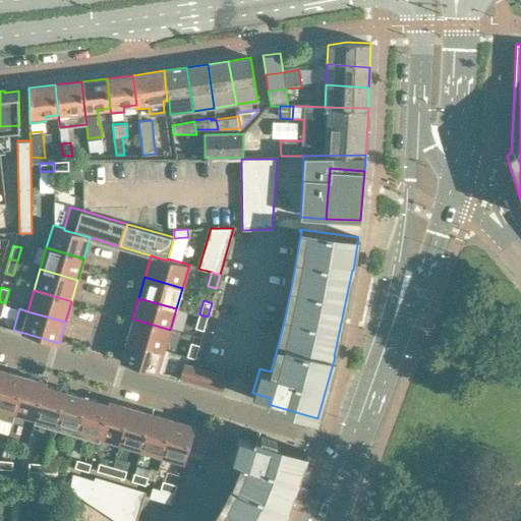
[(208,316),(199,314),(195,328),(204,331),(208,316)]
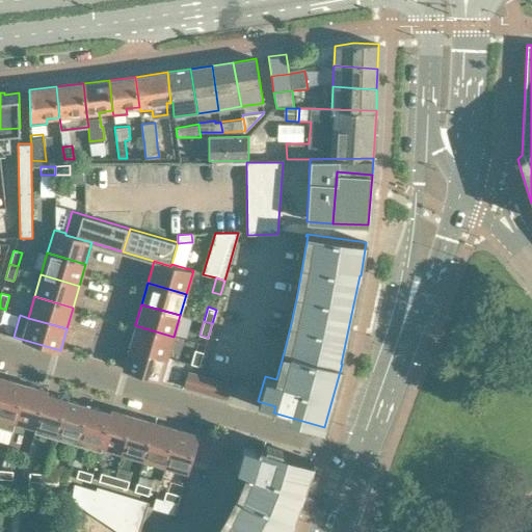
[(135,325),(129,347),(166,358),(174,337),(135,325)]
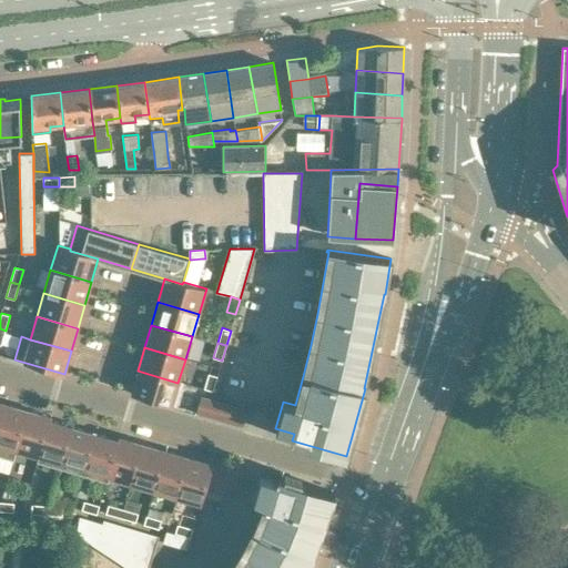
[(183,384),(178,383),(138,371),(131,394),(176,407),(183,384)]
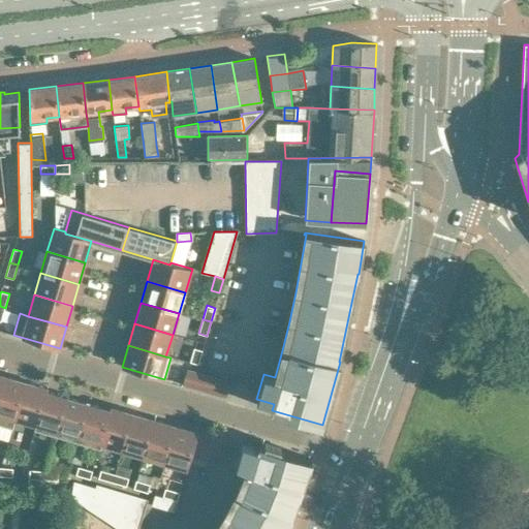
[(194,348),(190,362),(197,365),(201,350),(194,348)]
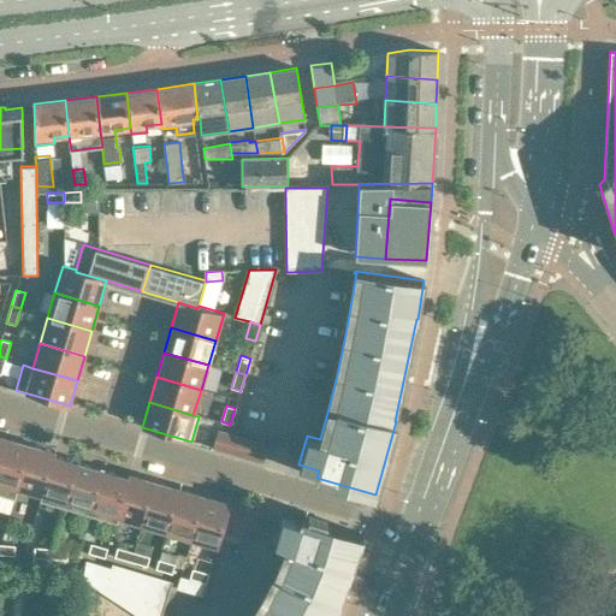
[(218,431),(213,448),(223,450),(227,433),(218,431)]
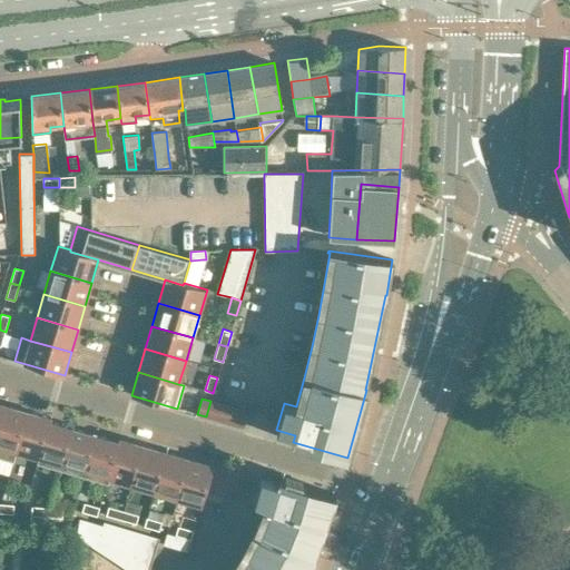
[(0,458),(13,462),(17,452),(16,452),(27,411),(5,404),(0,418),(0,458)]
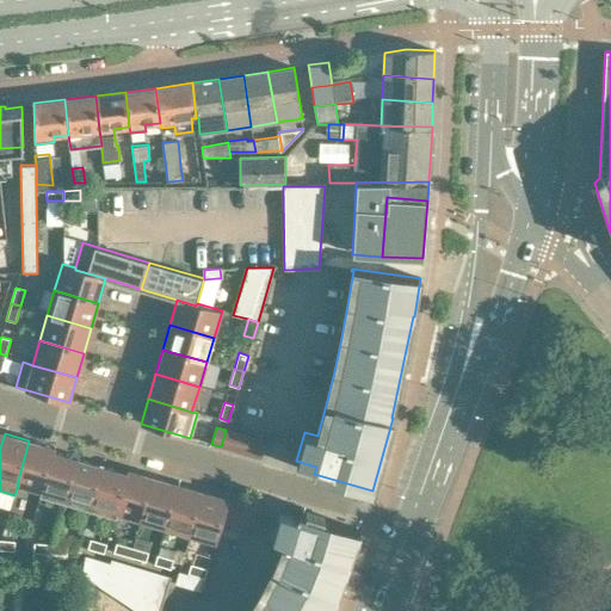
[(54,448),(29,440),(17,485),(18,485),(42,492),(54,448)]
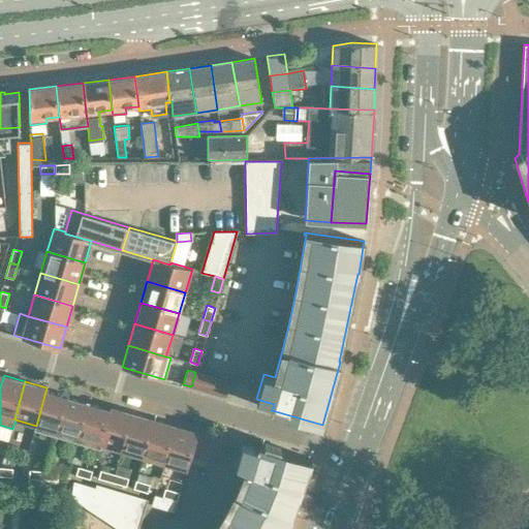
[(48,387),(47,387),(36,426),(35,429),(57,435),(67,397),(47,391),(48,387)]
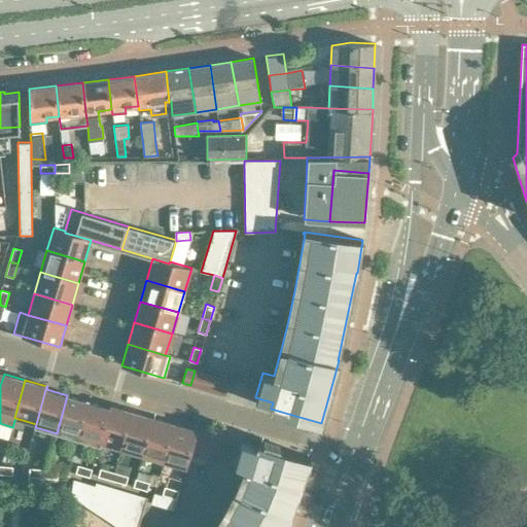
[(57,433),(77,440),(89,401),(67,395),(57,433)]
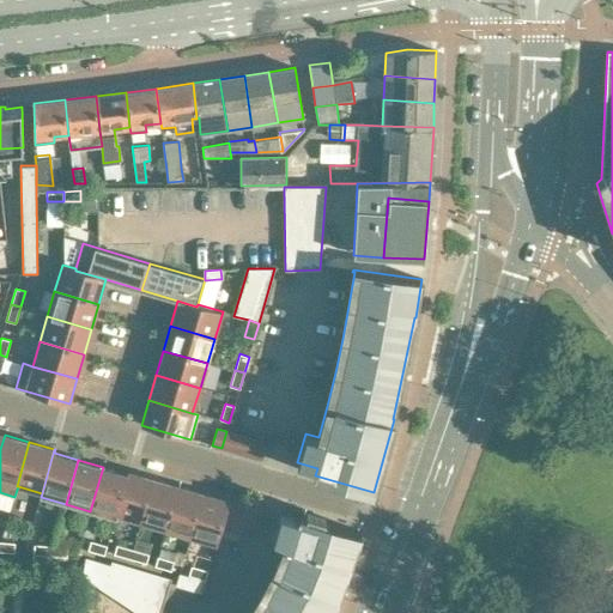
[(127,474),(103,467),(90,511),(115,519),(129,471),(128,471),(127,474)]
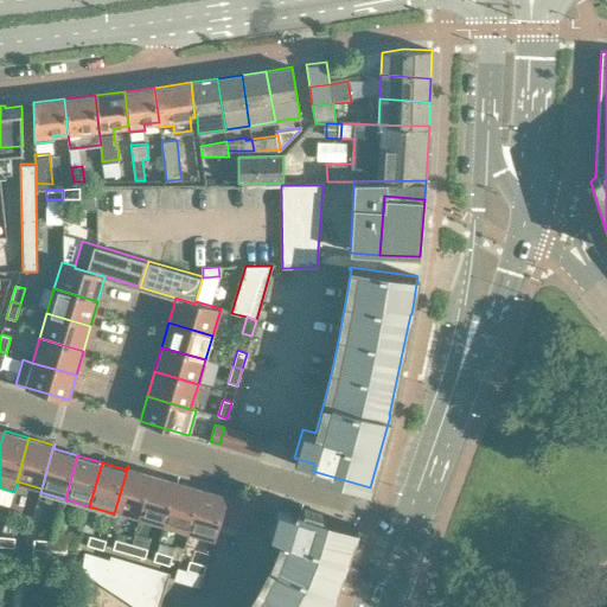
[(128,466),(114,513),(115,513),(116,510),(140,517),(153,474),(128,466)]
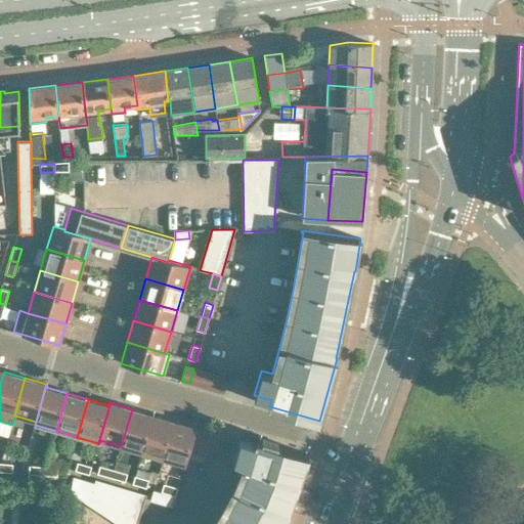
[(154,416),(132,409),(121,446),(142,452),(154,416)]
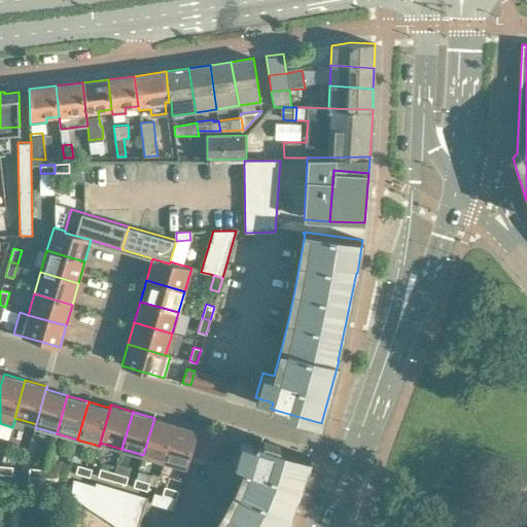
[(154,418),(143,455),(165,461),(175,424),(154,418)]
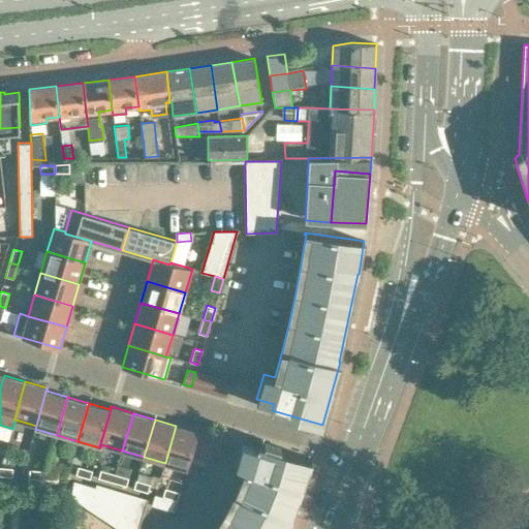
[(197,432),(176,426),(165,463),(186,470),(187,470),(197,432)]
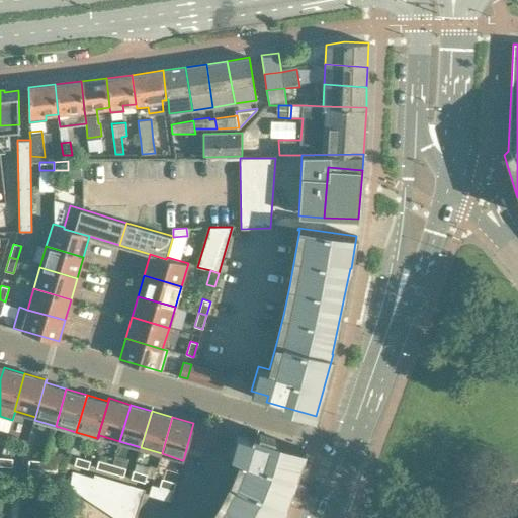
[(277,517),(283,509),(284,509),(306,449),(275,440),(275,437),(259,432),(258,435),(254,434),(253,438),(249,437),(237,433),(231,454),(241,458),(232,481),(221,503),(209,517),(277,517)]
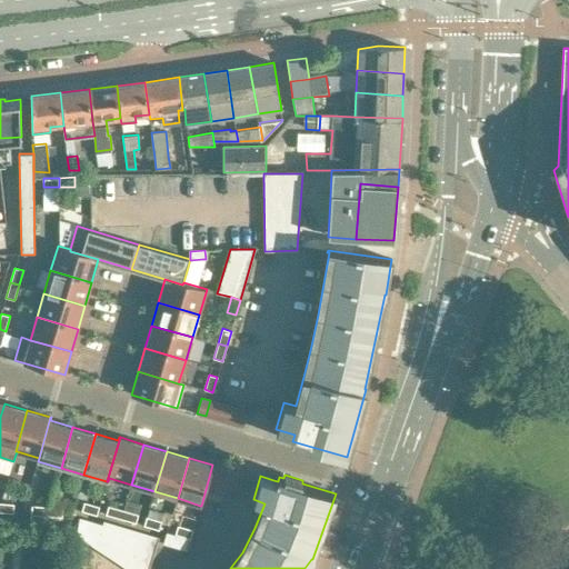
[(0,502),(0,511),(13,513),(13,503),(0,502)]
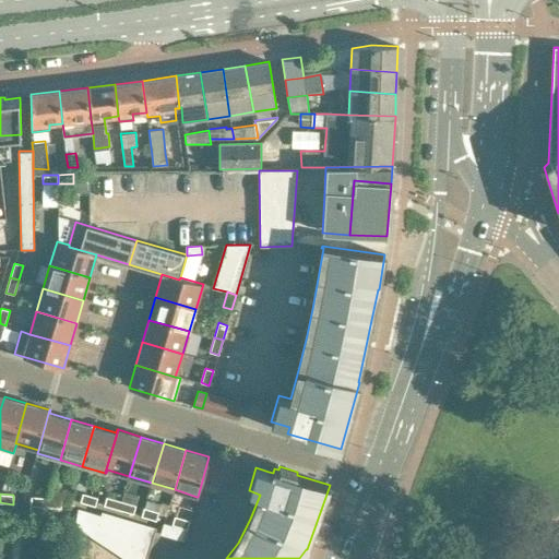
[(83,494),(80,502),(95,507),(97,498),(83,494)]
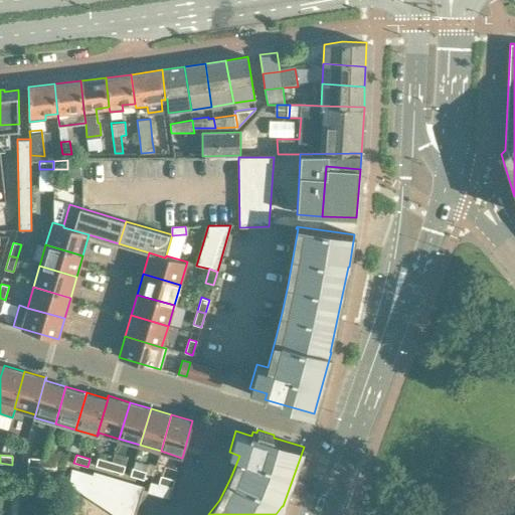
[(28,466),(42,467),(42,459),(28,458),(28,466)]
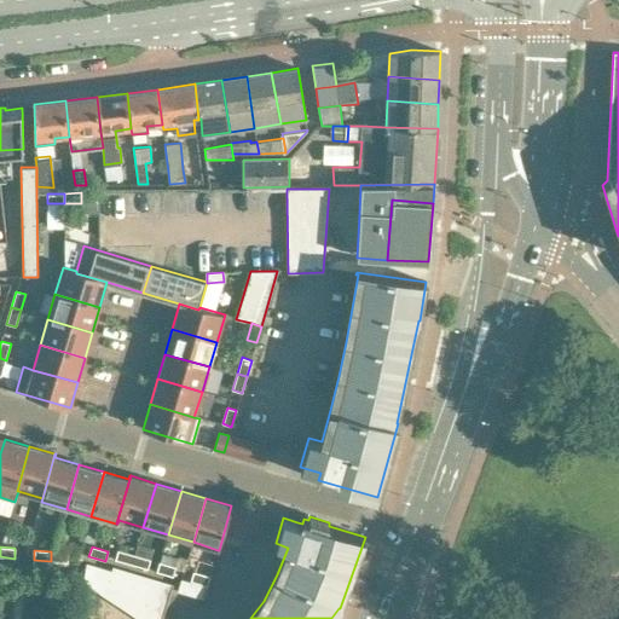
[(131,565),(134,555),(117,550),(115,560),(131,565)]
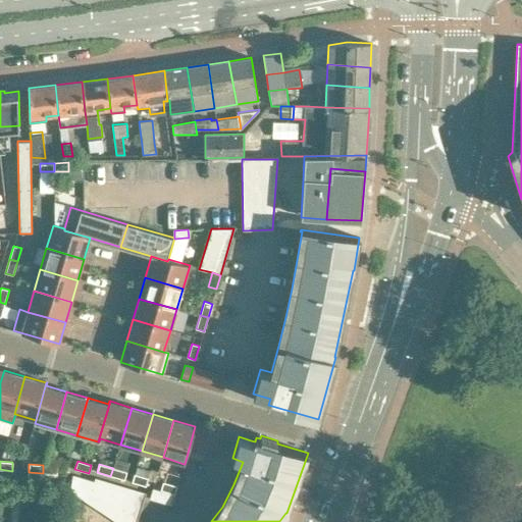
[(57,466),(43,465),(43,473),(57,474),(57,466)]
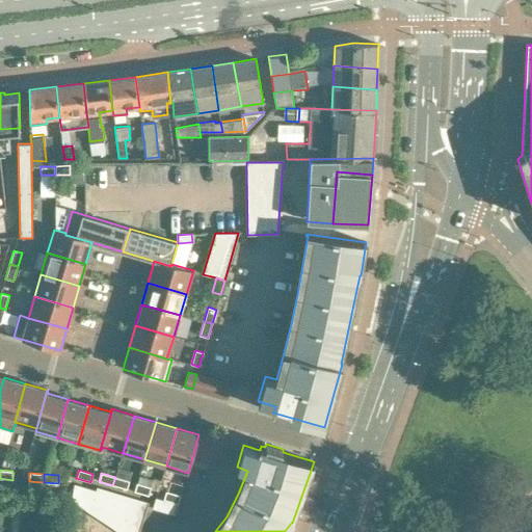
[(129,481),(115,477),(112,485),(127,489),(129,481)]
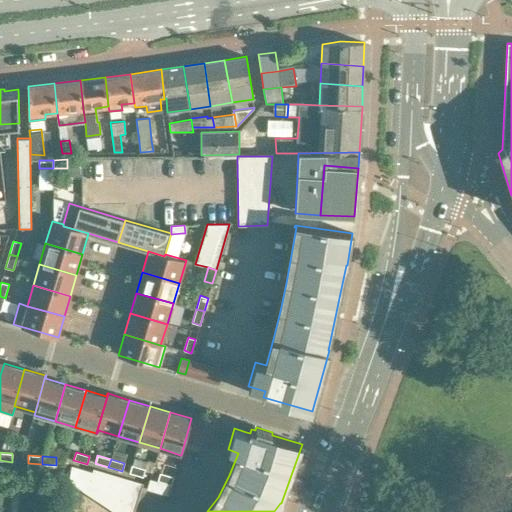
[(131,465),(129,473),(143,477),(145,469),(131,465)]
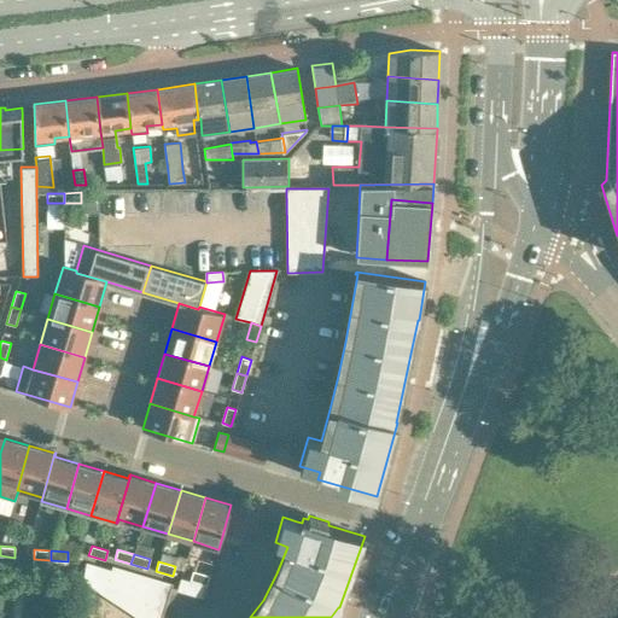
[(87,564),(86,571),(85,575),(87,582),(130,612),(138,617),(164,617),(162,617),(173,583),(114,565),(112,572),(87,564)]
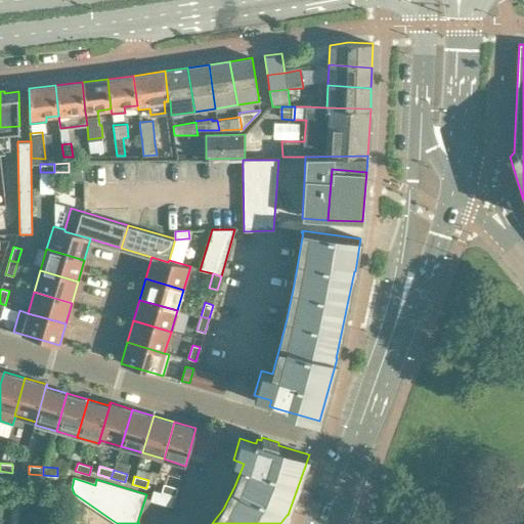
[(164,484),(161,491),(175,495),(177,488),(164,484)]
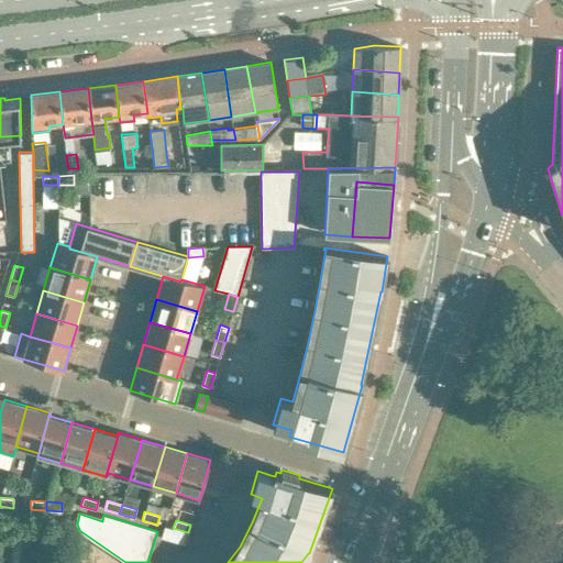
[(165,527),(163,533),(162,538),(185,544),(188,533),(165,527)]
